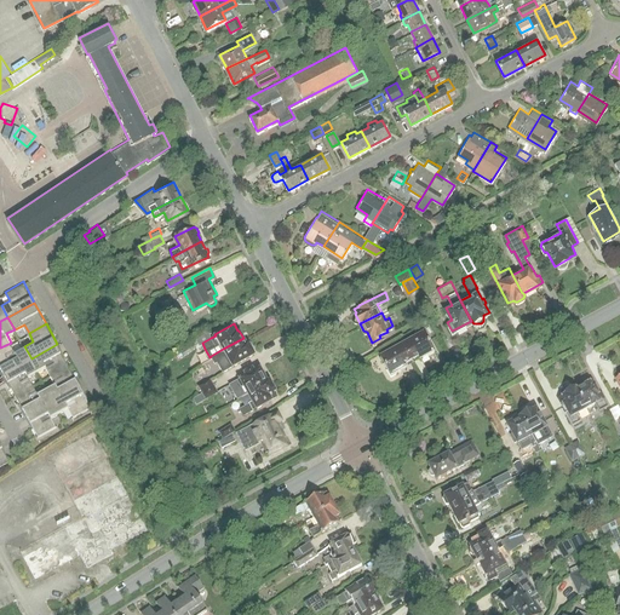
[(408,335),(401,339),(411,357),(418,354),(419,357),(434,349),(423,329),(409,337),(408,335)]
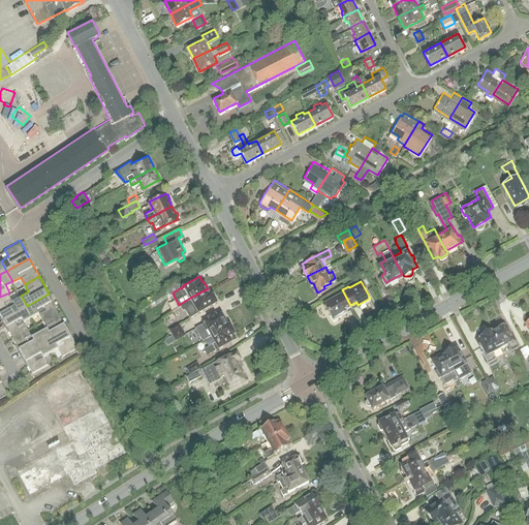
[(189,315),(216,300),(215,298),(213,294),(212,294),(212,291),(210,292),(208,288),(190,298),(180,304),(183,308),(184,307),(189,315)]
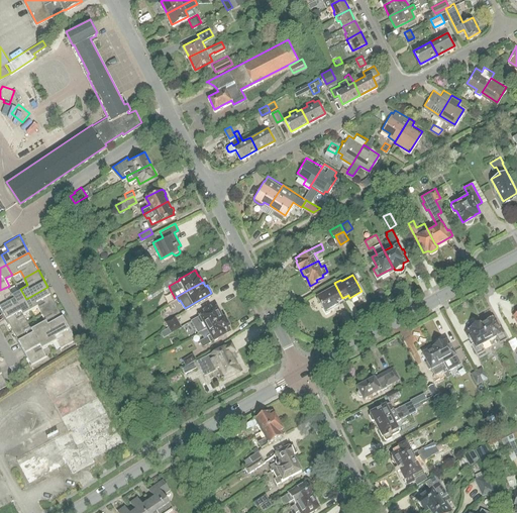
[(328,286),(329,288),(317,295),(326,311),(338,304),(337,301),(342,298),(334,283),(328,286)]
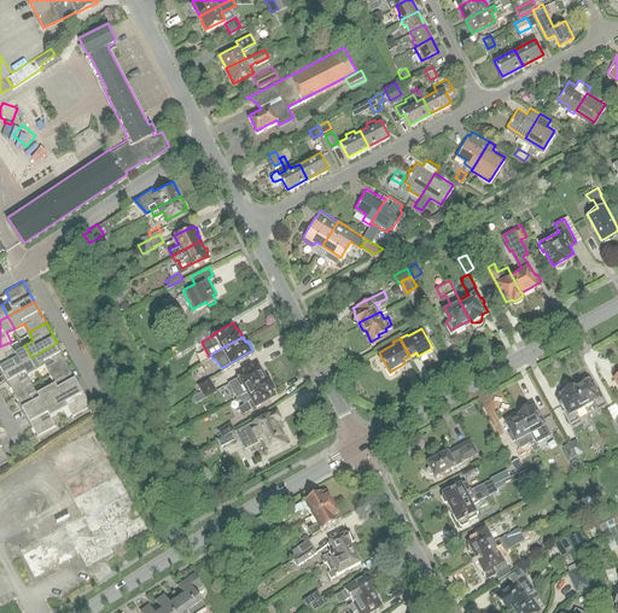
[(192,339),(179,348),(181,352),(194,344),(192,339)]
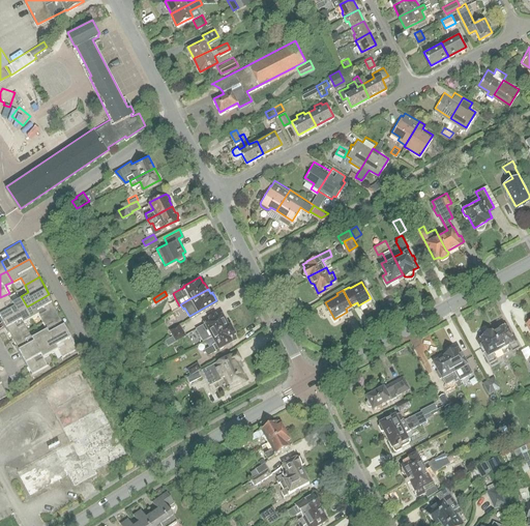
[(21,296),(13,300),(9,293),(0,297),(0,313),(3,319),(27,307),(21,296)]
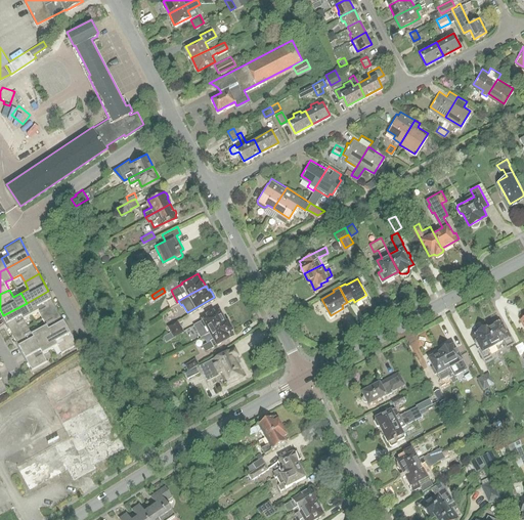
[(39,309),(43,316),(58,308),(48,291),(27,303),(32,312),(39,309)]
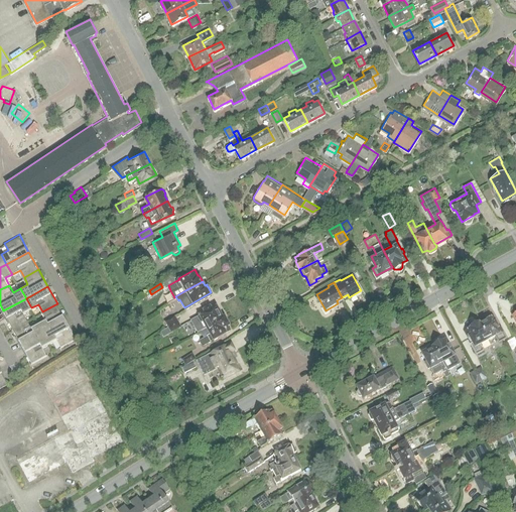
[(3,310),(13,328),(28,318),(24,311),(31,307),(26,298),(3,310)]
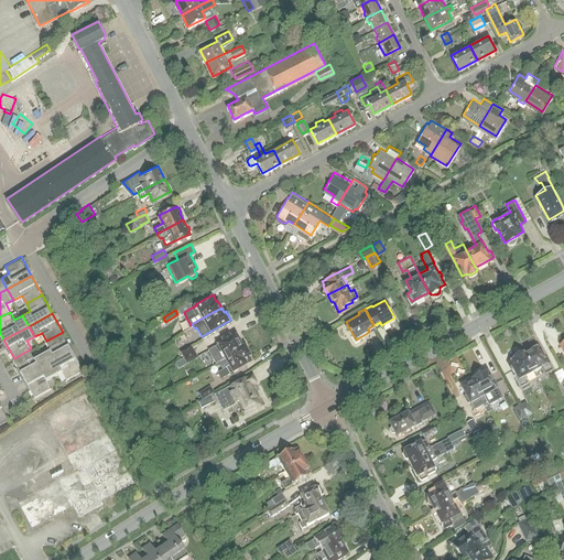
[(218,358),(245,344),(240,336),(238,337),(235,330),(221,337),(223,338),(217,341),(218,342),(208,347),(215,361),(218,358)]
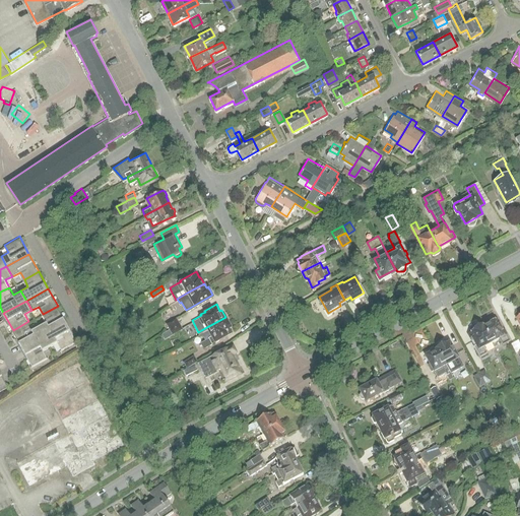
[(67,323),(58,306),(43,314),(47,321),(40,325),(45,334),(67,323)]
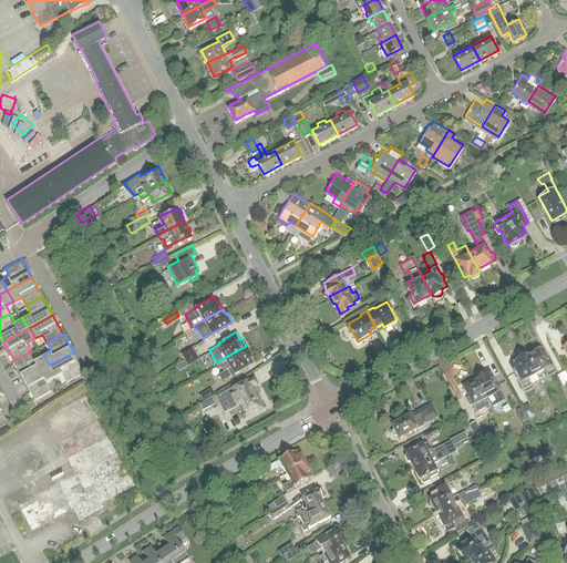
[(179,350),(183,357),(195,350),(191,344),(179,350)]
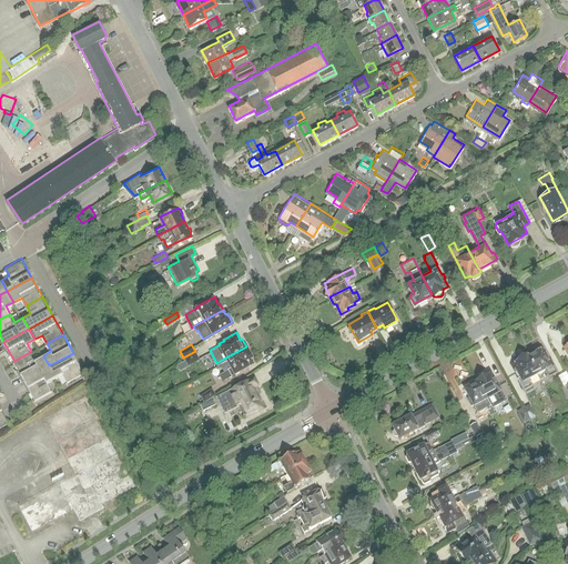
[(253,361),(251,356),(252,356),(246,346),(220,361),(224,370),(219,372),(222,379),(247,365),(246,364),(253,361)]
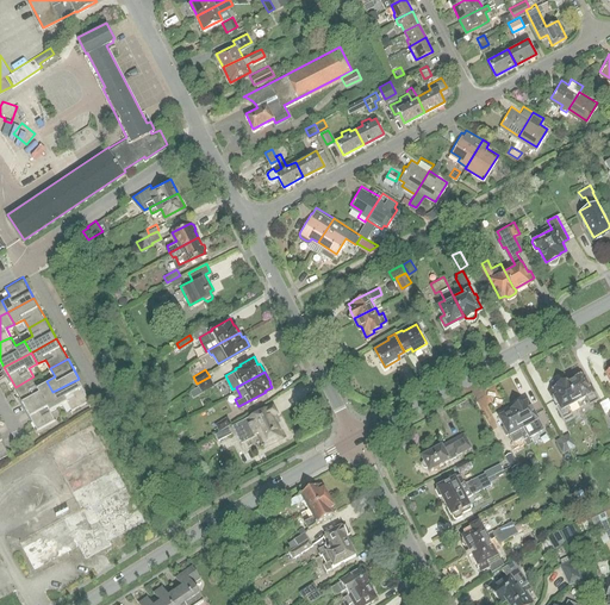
[(590,400),(596,397),(598,395),(593,388),(595,388),(591,384),(590,384),(583,372),(577,374),(573,374),(566,378),(577,398),(585,393),(590,400)]
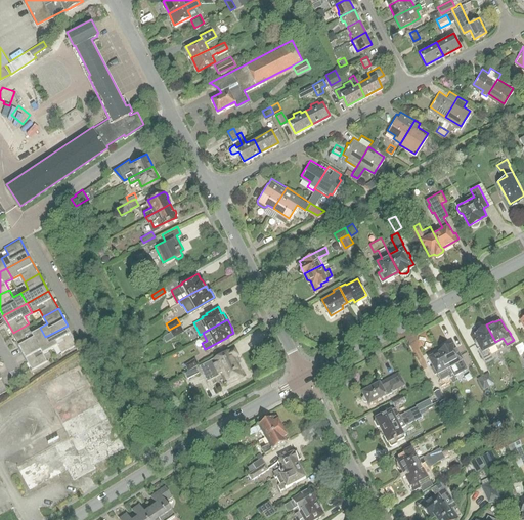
[(13,333),(23,350),(45,337),(40,328),(33,332),(29,323),(13,333)]
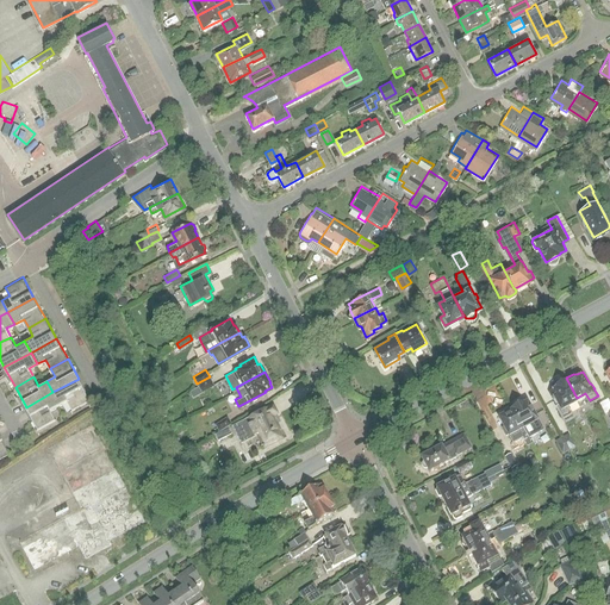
[(213,382),(210,376),(197,384),(200,390),(213,382)]
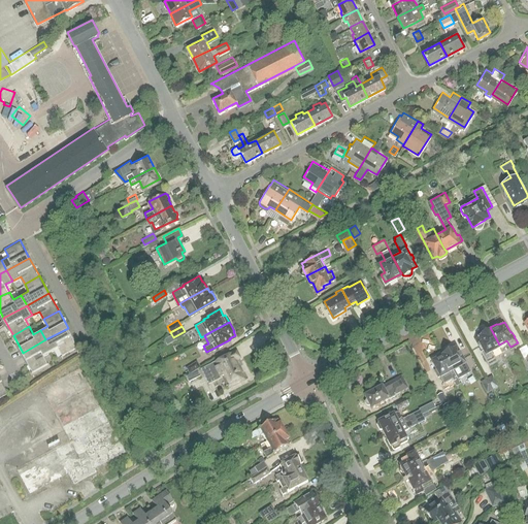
[(487,360),(488,359),(493,356),(494,356),(491,350),(499,345),(490,327),(489,328),(488,327),(486,326),(482,328),(481,330),(482,332),(481,332),(482,334),(476,336),(483,348),(481,349),(487,360)]
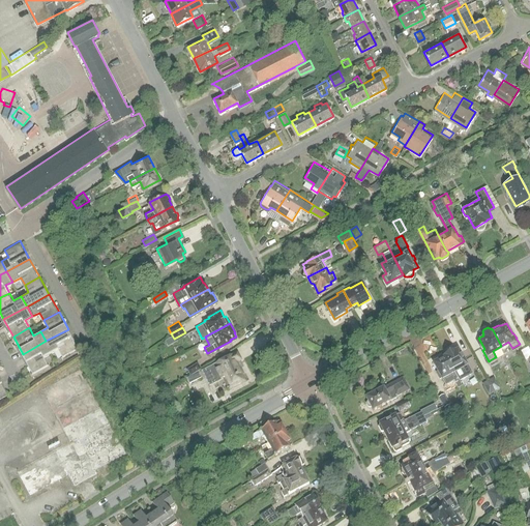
[(68,329),(46,341),(51,350),(58,347),(62,354),(78,346),(68,329)]
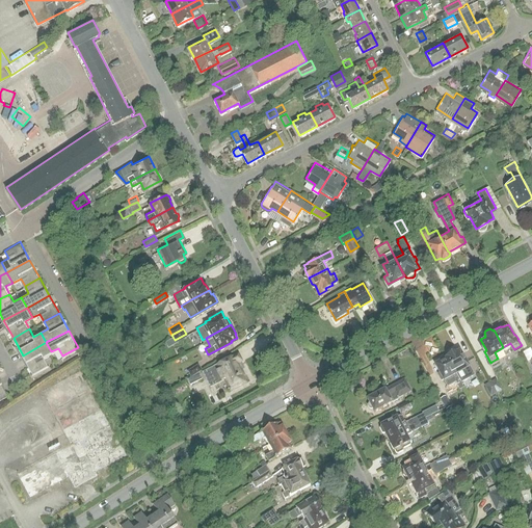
[(51,351),(46,342),(23,355),(32,372),(48,364),(44,357),(51,351)]
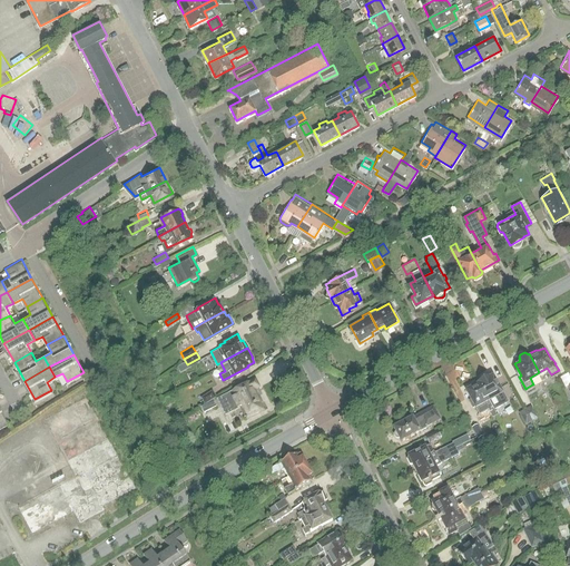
[(493,407),(507,399),(492,372),(488,374),(485,374),(481,377),(481,379),(479,380),(480,381),(493,407)]
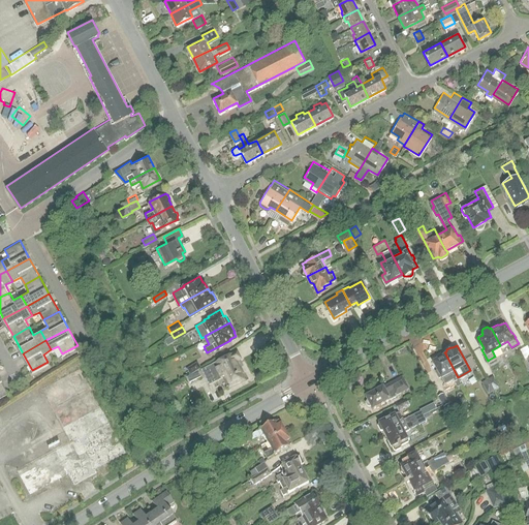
[(201,368),(209,382),(225,374),(230,384),(243,378),(240,372),(242,370),(236,358),(240,356),(237,349),(213,362),(201,368)]
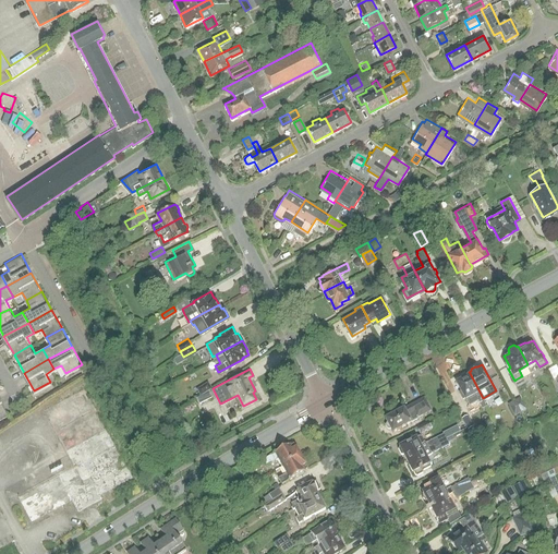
[(457,377),(458,380),(457,380),(461,388),(459,389),(463,396),(464,395),(469,404),(477,398),(482,406),(486,402),(483,398),(470,373),(464,375),(463,374),(462,374),(458,376),(457,377)]
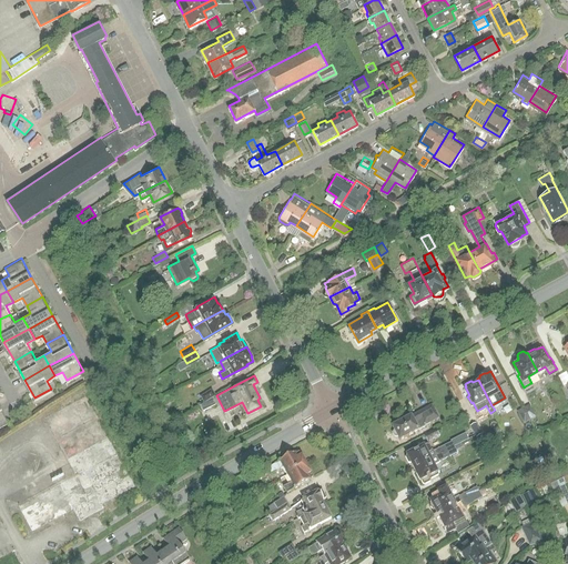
[(199,393),(203,400),(211,394),(215,392),(211,385),(199,393)]
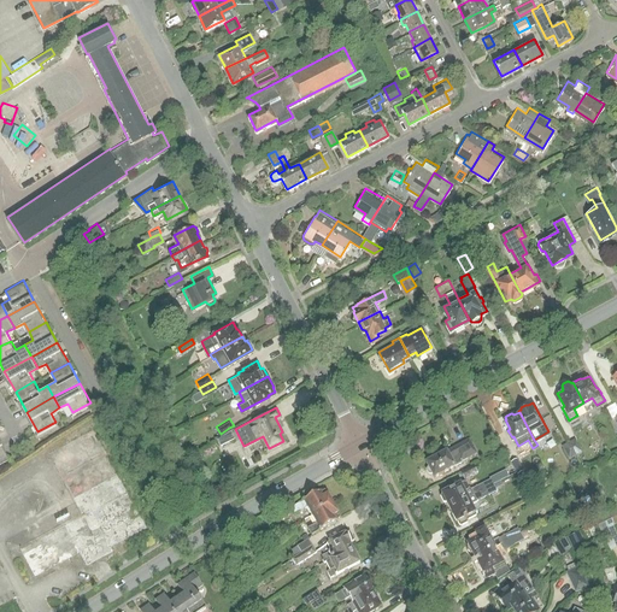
[(234,436),(229,428),(221,434),(215,437),(219,443),(234,436)]
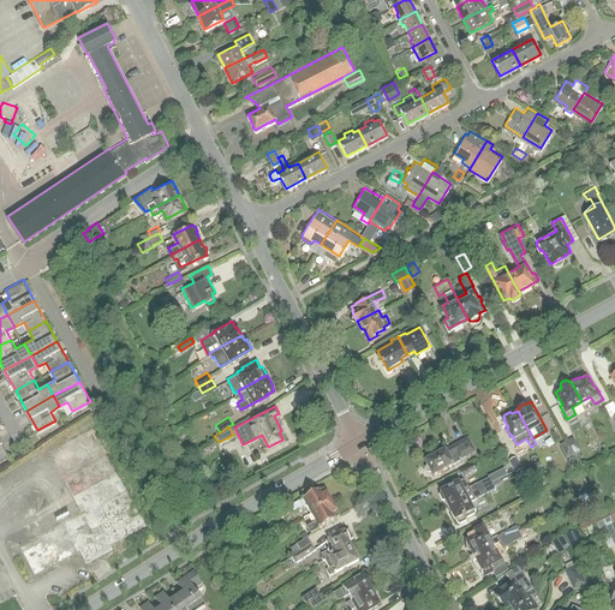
[(433,472),(453,460),(460,456),(476,448),(467,434),(452,442),(453,444),(447,448),(445,446),(424,458),(427,461),(425,464),(428,467),(430,467),(433,472)]
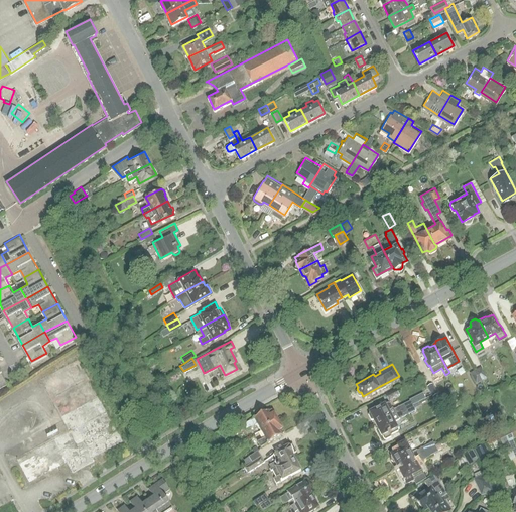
[(476,367),(482,379),(487,376),(481,364),(476,367)]
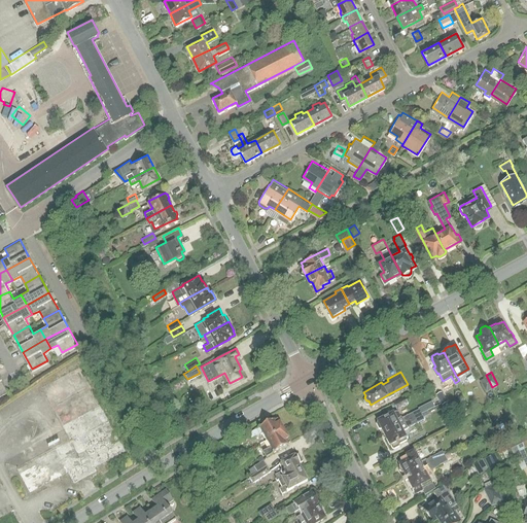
[(486,390),(492,387),(486,375),(480,379),(486,390)]
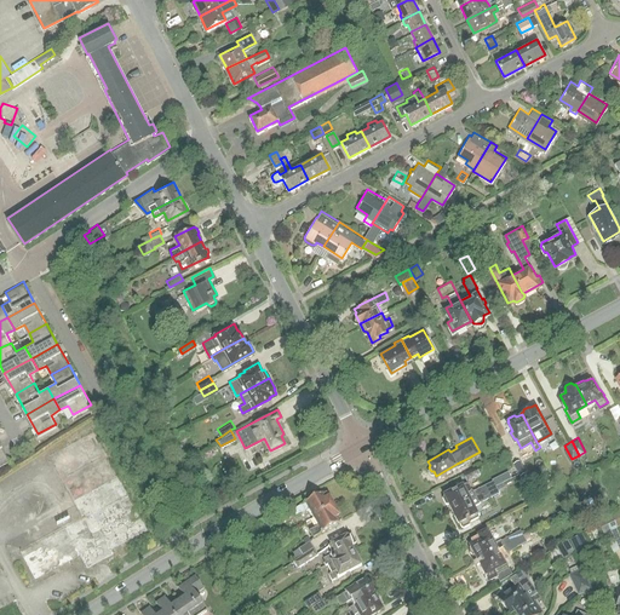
[(526,470),(520,458),(514,461),(520,473),(526,470)]
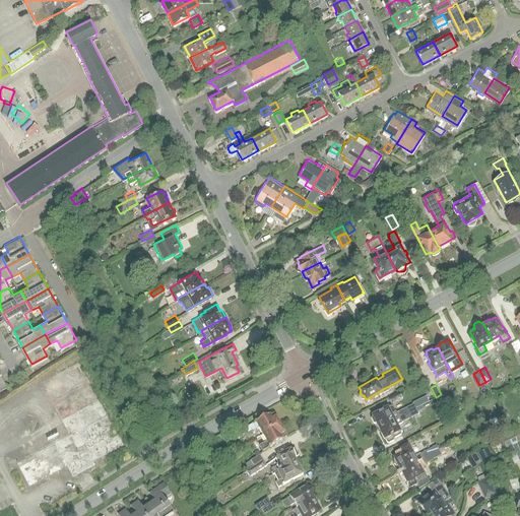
[(399,389),(388,395),(391,402),(402,396),(399,389)]
